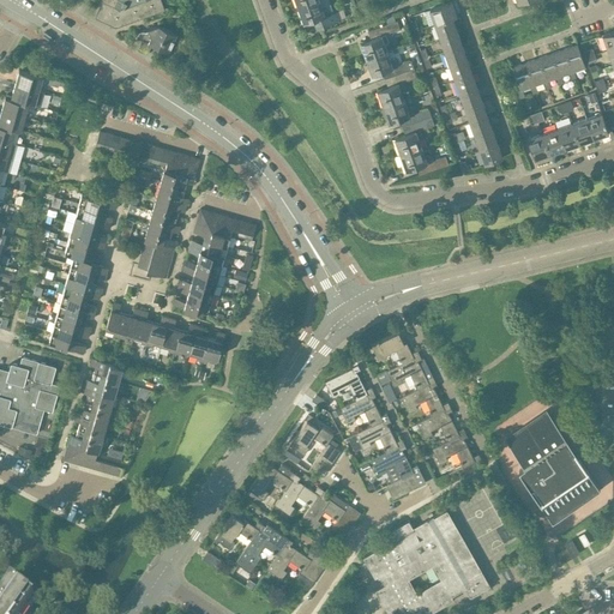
[(102,0),(102,1),(97,11),(97,13),(102,16),(108,13),(110,24),(116,26),(166,10),(161,0),(102,0)]
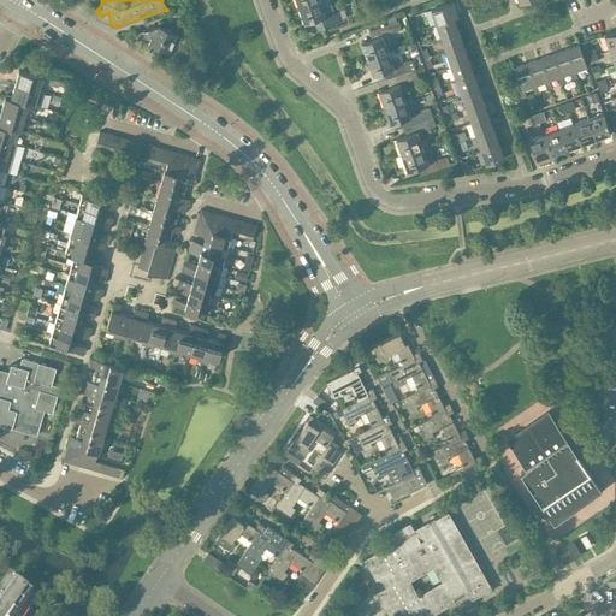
[(320,0),(319,0),(300,7),(304,23),(314,19),(318,28),(348,17),(344,9),(330,13),(327,6),(324,7),(320,0)]
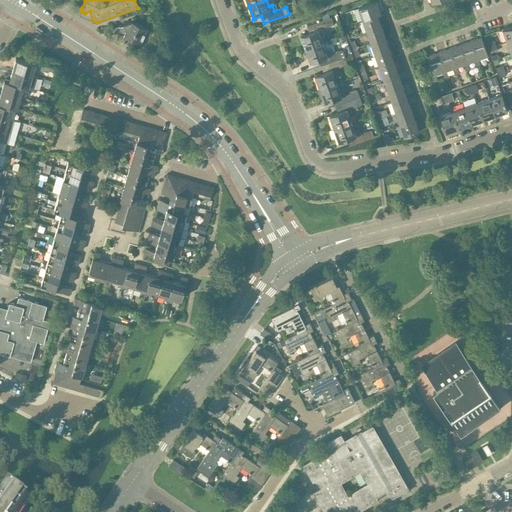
[(377,14),(381,13),(377,1),(358,7),(362,19),(377,14)]
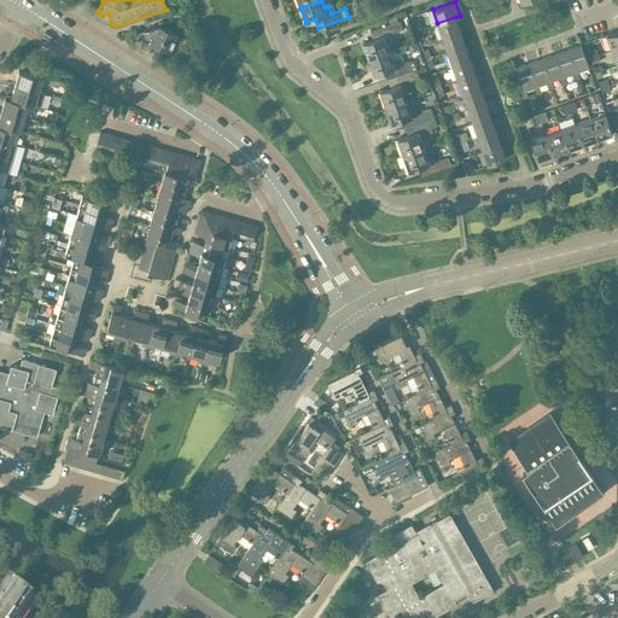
[(455,17),(437,23),(442,38),(460,31),(455,17)]
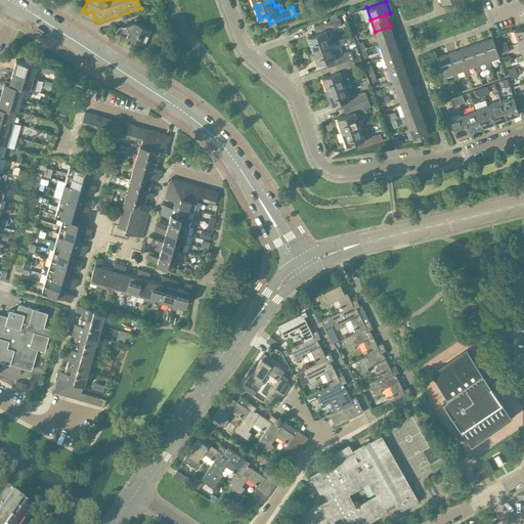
[(308,36),(312,49),(331,43),(329,36),(332,35),(330,29),(342,25),(339,17),(338,17),(331,20),(314,26),(316,33),(308,36)]
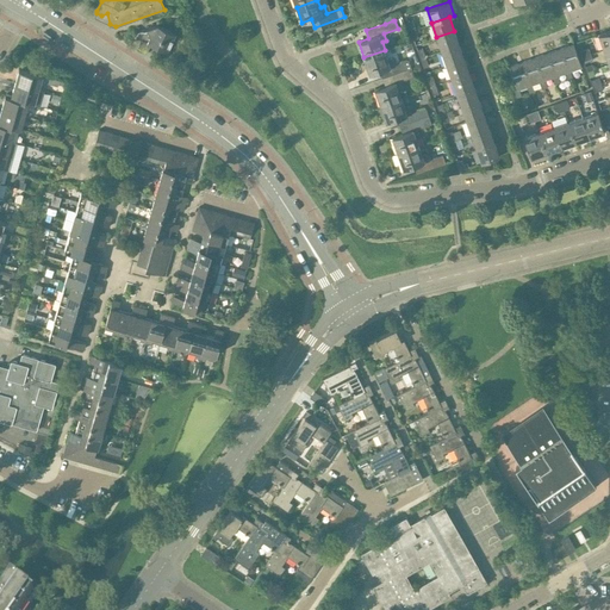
[(167,51),(175,33),(157,24),(138,31),(136,37),(142,39),(137,49),(147,54),(151,43),(167,51)]
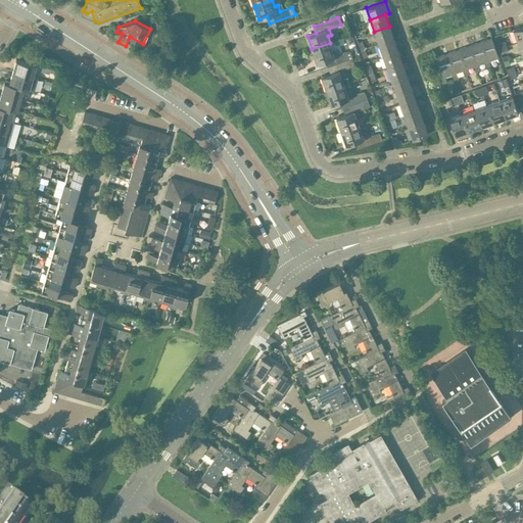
[(522,25),(513,30),(517,42),(522,40),(522,25)]
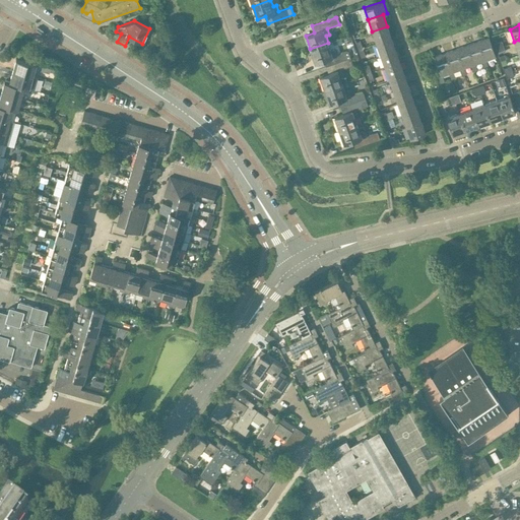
[(376,44),(391,38),(387,26),(372,31),(376,44)]
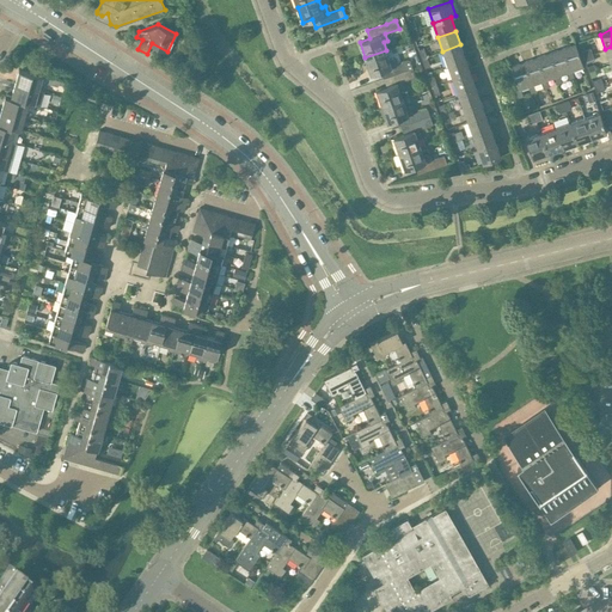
[(583,67),(575,43),(562,48),(570,72),(567,73),(569,79),(575,78),(573,71),(583,67)]
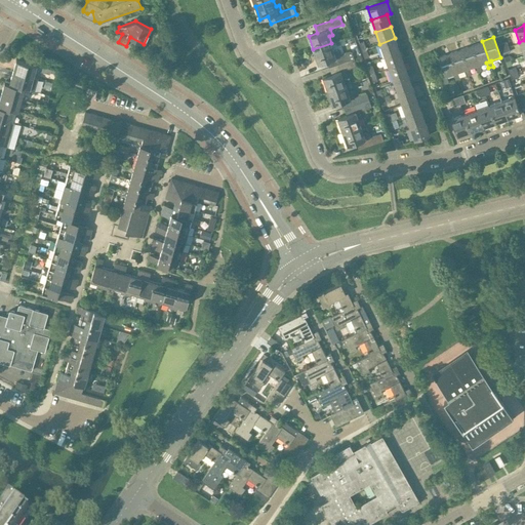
[(385,55),(400,50),(395,38),(379,44),(385,55)]
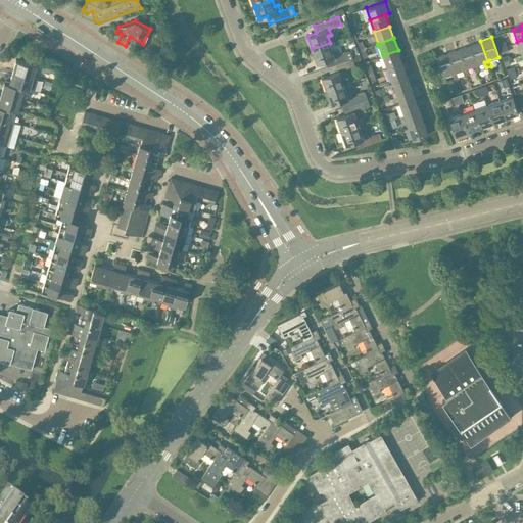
[(487,61),(480,41),(469,45),(476,65),(474,66),(476,72),(480,70),(478,64),(484,62),(487,61)]
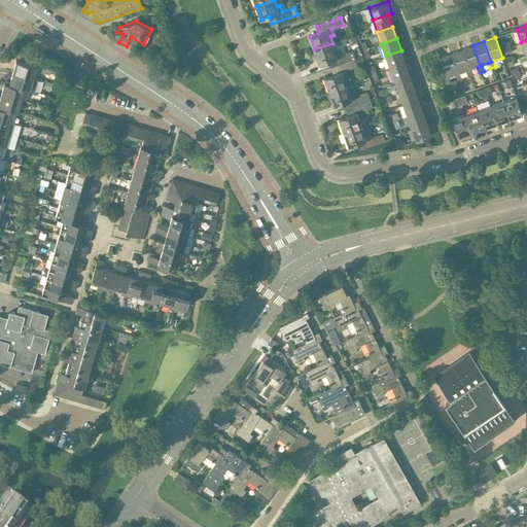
[(330,67),(355,59),(353,51),(341,56),(340,50),(336,51),(332,43),(314,49),(319,64),(328,61),(330,67)]
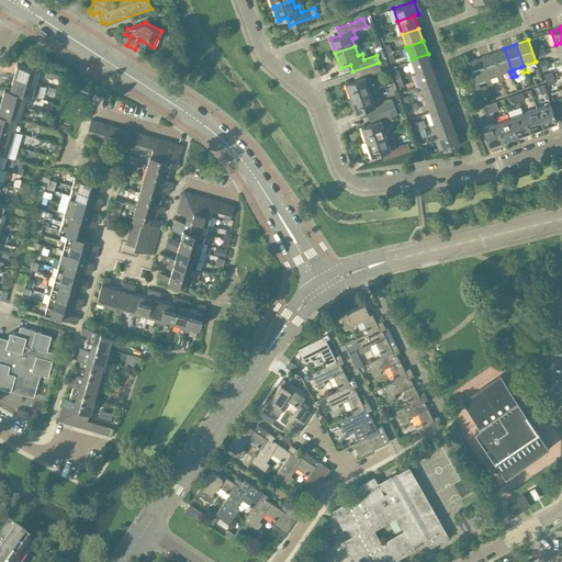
[(512,70),(504,48),(493,53),(501,75),(497,76),(499,81),(504,79),(502,74),(509,71),(512,70)]
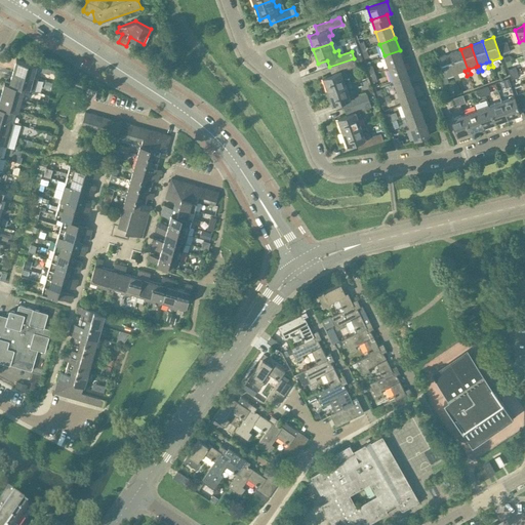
[(449,53),(458,79),(460,78),(458,73),(465,71),(468,70),(460,49),(449,53)]
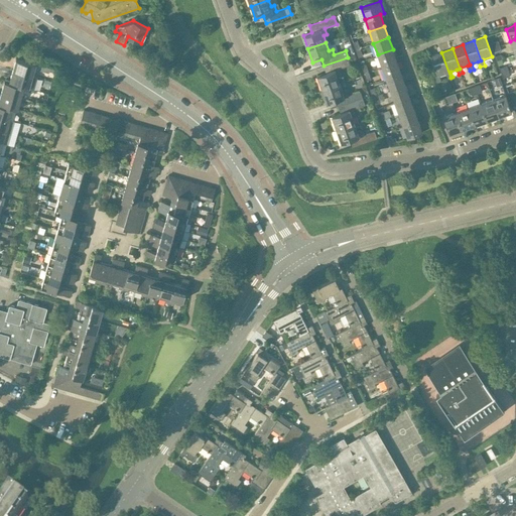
[(393,49),(378,54),(382,67),(397,61),(393,49)]
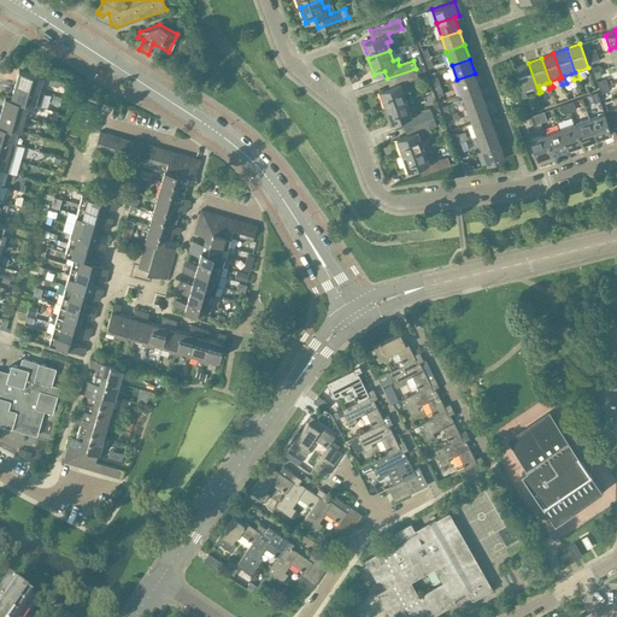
[(539,93),(528,63),(515,68),(523,89),(519,90),(522,99),(527,98),(528,97),(526,90),(533,87),(535,94),(539,93)]
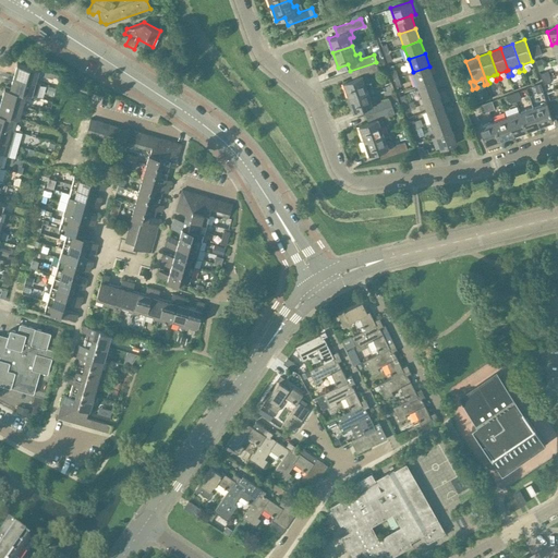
[(39,69),(17,62),(13,75),(36,82),(39,69)]
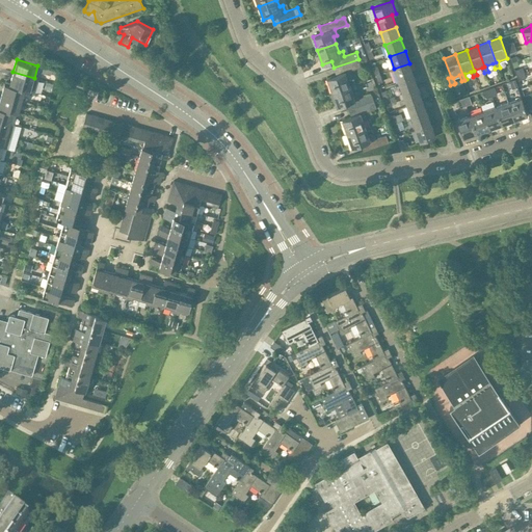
[(333,91),(351,85),(348,78),(351,77),(349,71),(362,67),(358,59),(334,68),(336,75),(327,78),(333,91)]
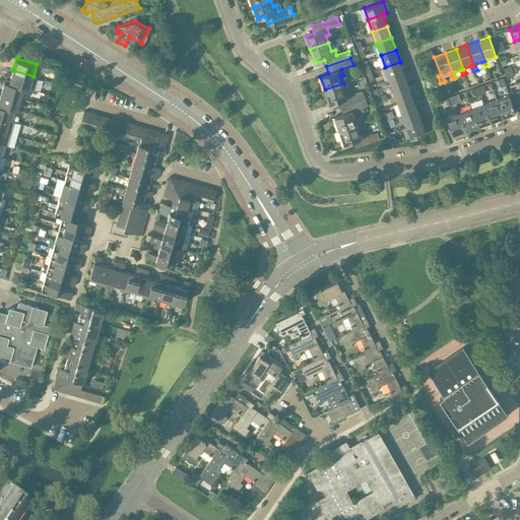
[(389,79),(404,73),(400,62),(385,67),(389,79)]
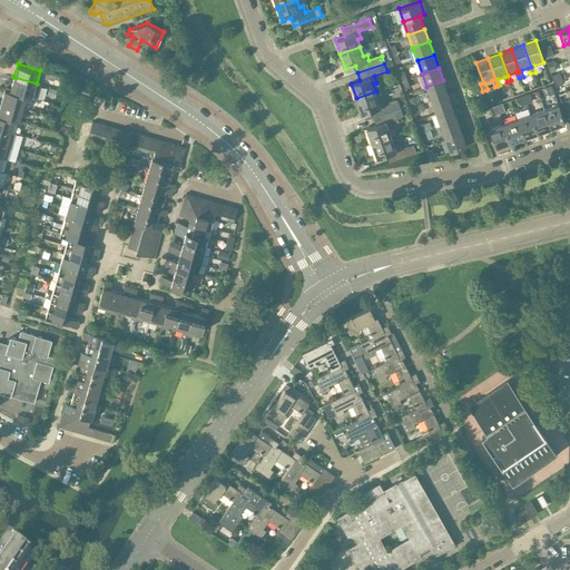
[(37,84),(13,77),(10,90),(27,96),(38,98),(41,85),(37,84)]
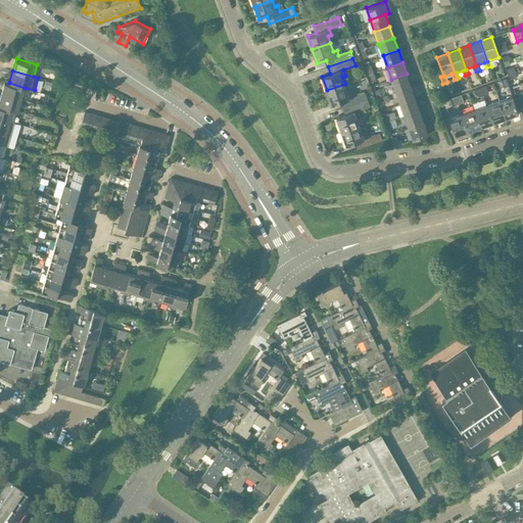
[(395,91),(411,86),(407,74),(391,80),(395,91)]
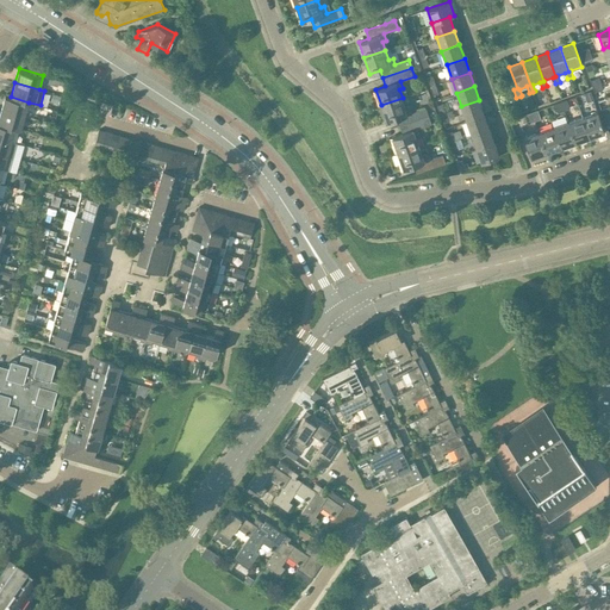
[(11,97),(5,94),(1,109),(25,116),(29,103),(11,97)]
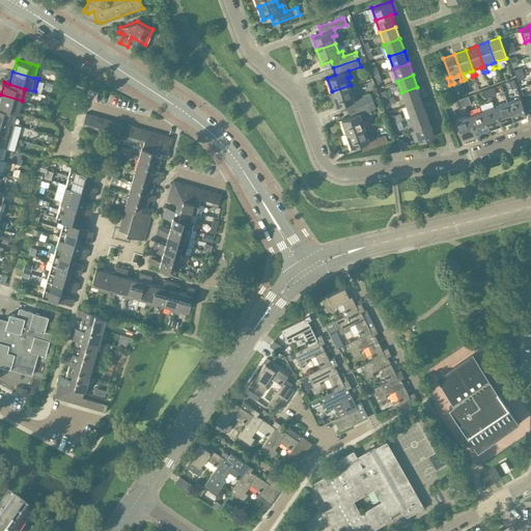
[(451,90),(454,98),(460,95),(456,82),(454,83),(453,84),(449,85),(451,90)]
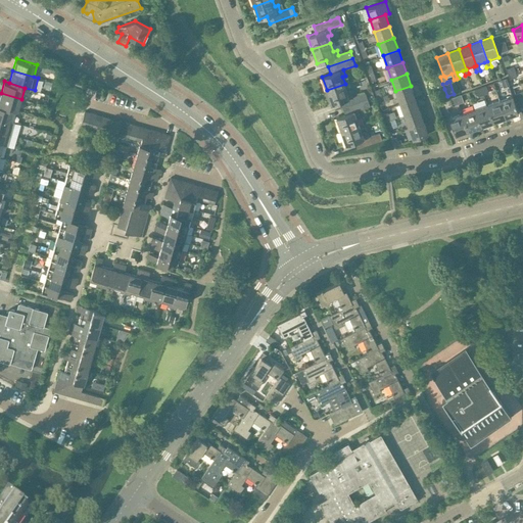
[(342,108),(368,98),(365,92),(352,96),(351,91),(347,92),(345,84),(327,90),(331,104),(340,101),(342,108)]
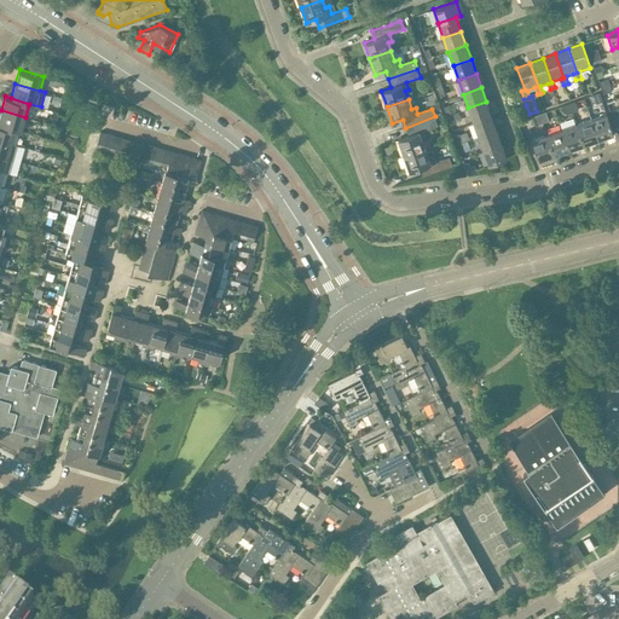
[(568,103),(572,113),(578,110),(576,100),(568,103)]
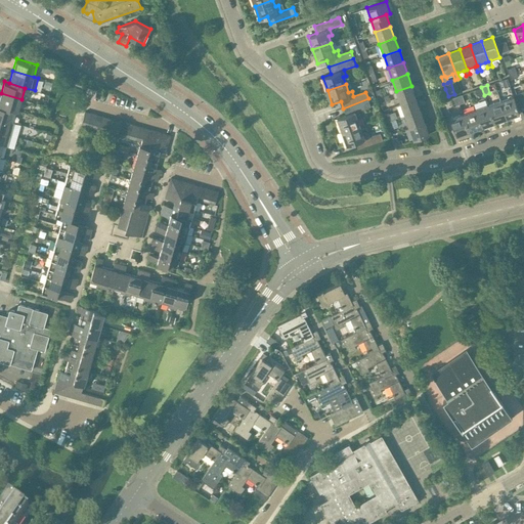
[(400,103),(416,98),(411,86),(396,91),(400,103)]
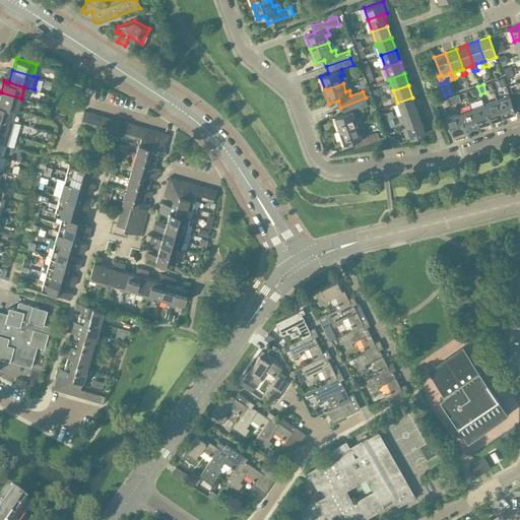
[(1,92),(0,95),(0,105),(14,109),(14,110),(18,111),(21,99),(1,92)]
